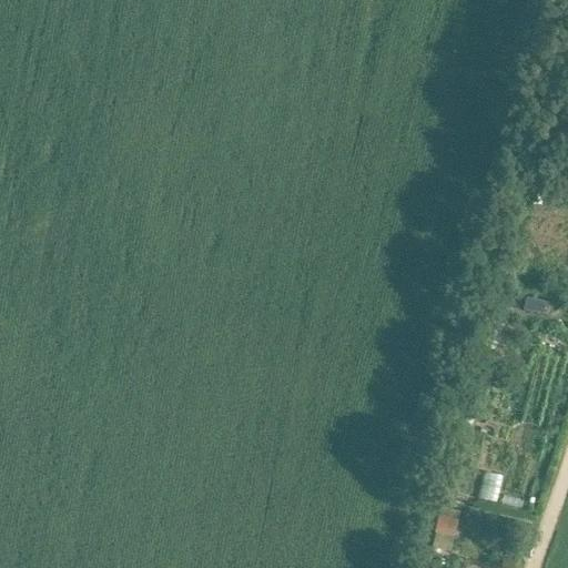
[(555,304),(528,298),(525,312),(551,317),(555,304)]
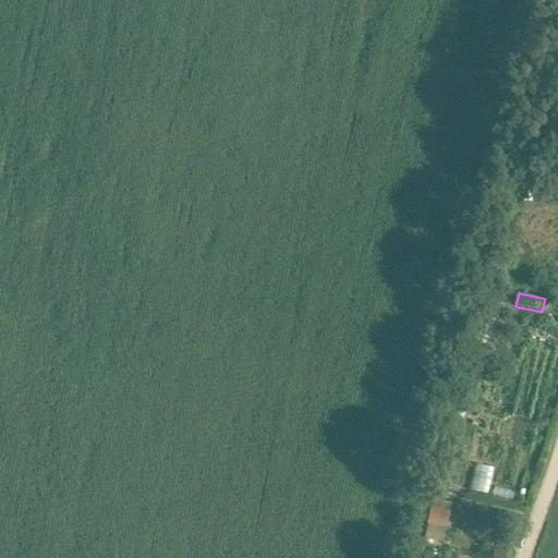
[(469,354),(483,359),(486,343),(474,339),(469,354)]
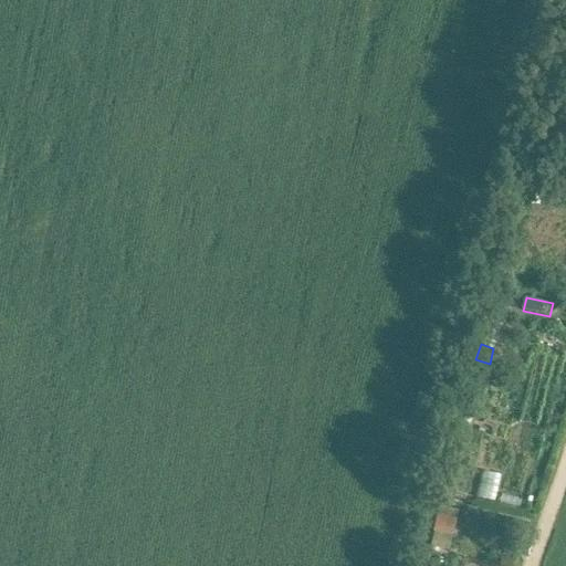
[(498,404),(506,407),(513,388),(503,385),(498,404)]
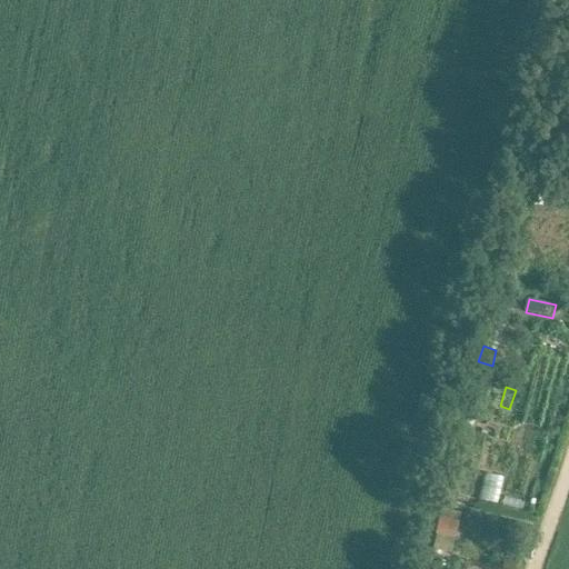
[(462,426),(475,431),(480,408),(469,406),(467,416),(465,416),(462,426)]
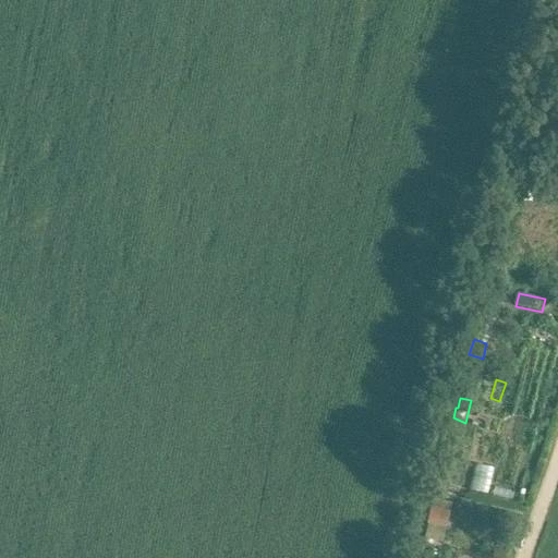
[(428,523),(447,526),(451,504),(434,501),(428,523)]
